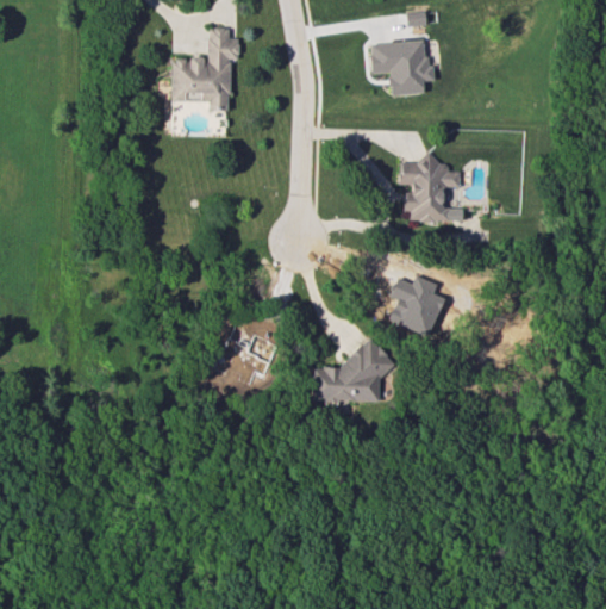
[(428,25),(428,12),(407,13),(407,26),(428,25)]
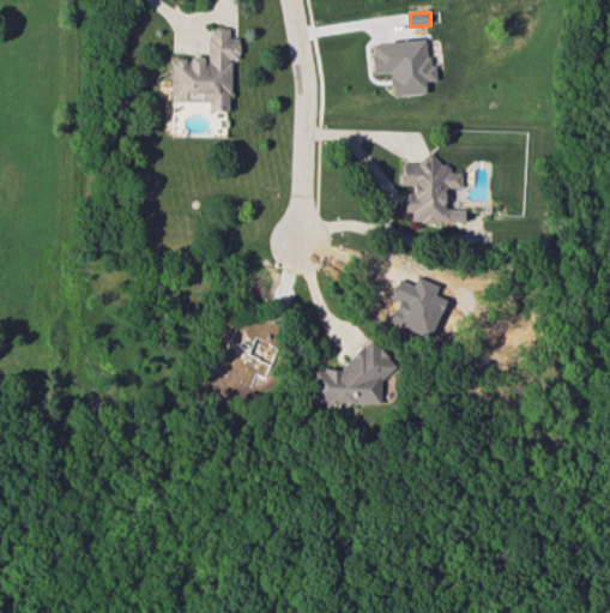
[(173,102),(211,103),(211,112),(231,112),(233,61),(241,61),(241,40),(230,38),(231,29),(210,28),(209,60),(174,59),(173,102)]
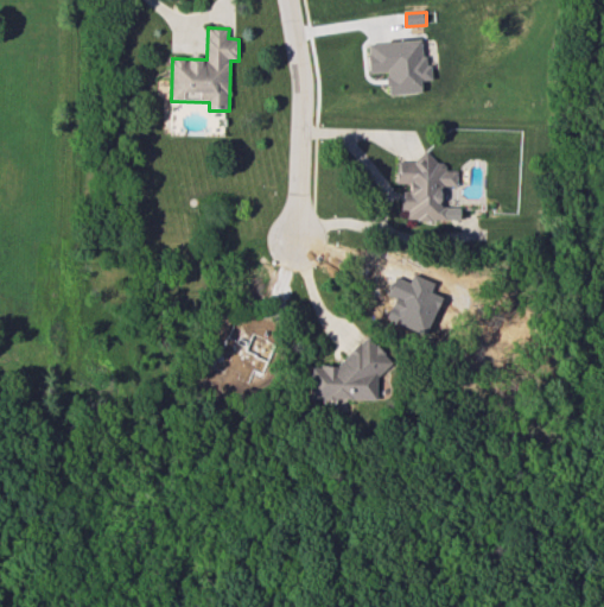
[(390,95),(424,93),(423,81),(433,81),(432,65),(426,65),(424,40),(370,44),(372,74),(388,73),(390,95)]
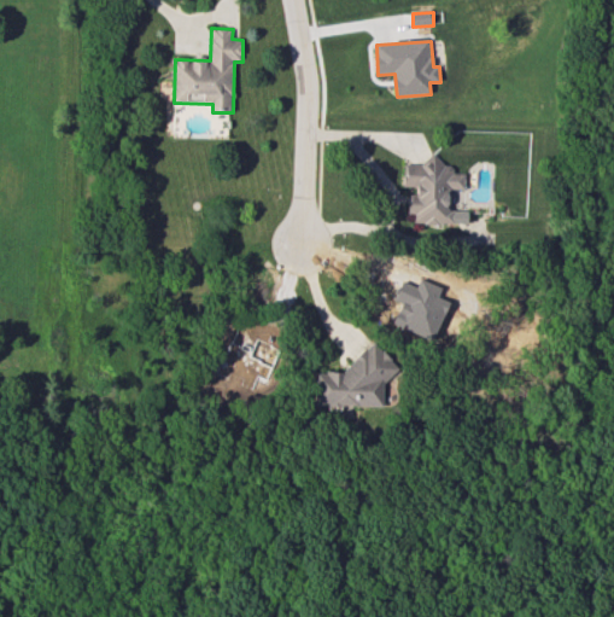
[(411,223),(469,226),(469,211),(450,210),(451,190),(466,190),(466,174),(455,174),(455,166),(434,166),(405,164),(405,187),(413,187),(411,223)]
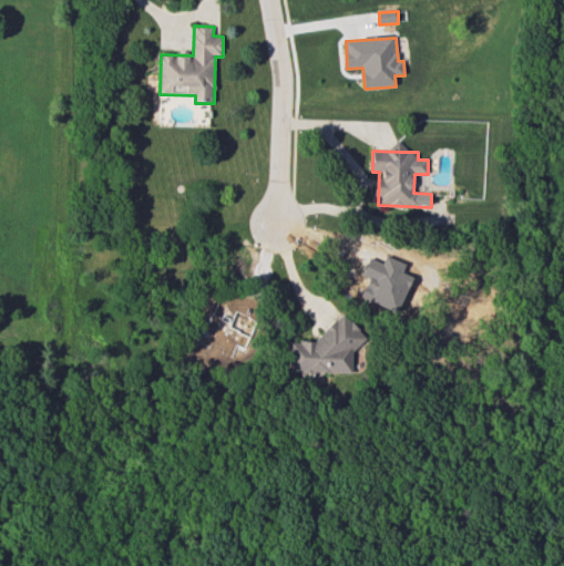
[(354,373),(354,353),(369,337),(344,314),(317,342),(291,342),(290,373),(354,373)]
